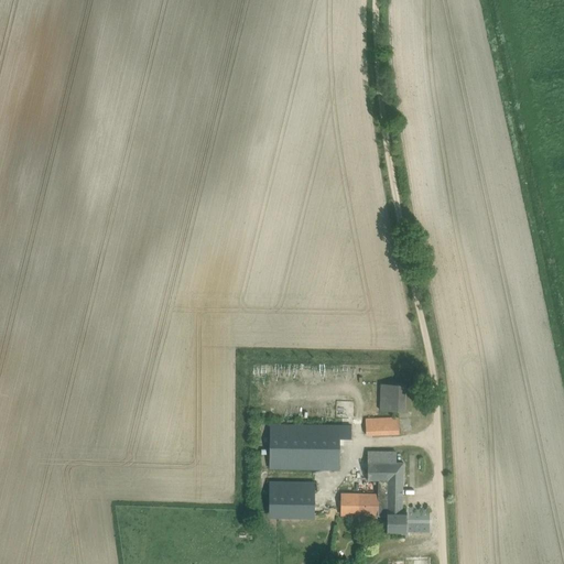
[(405,386),(381,383),(379,409),(404,411),(405,386)]
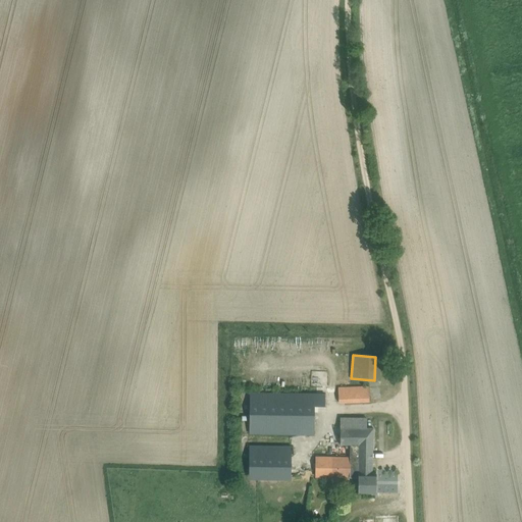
[(369,386),(359,386),(338,387),(338,402),(369,401),(369,386)]
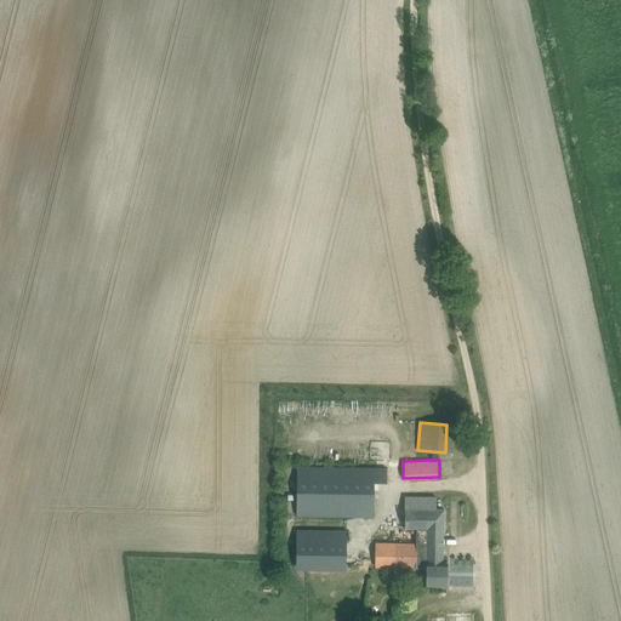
[(297,467),(296,516),(374,517),(374,482),(374,468),(297,467)]
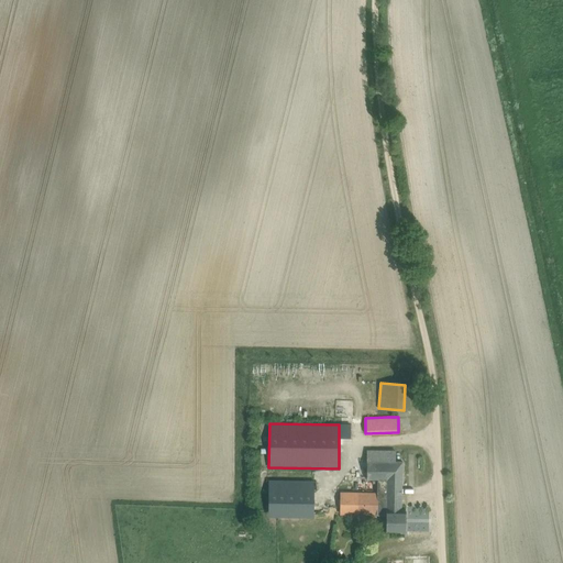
[(387,461),(388,450),(367,450),(366,478),(377,478),(377,494),(340,493),(340,514),(386,515),(386,531),(406,531),(406,509),(401,509),(403,461),(387,461)]
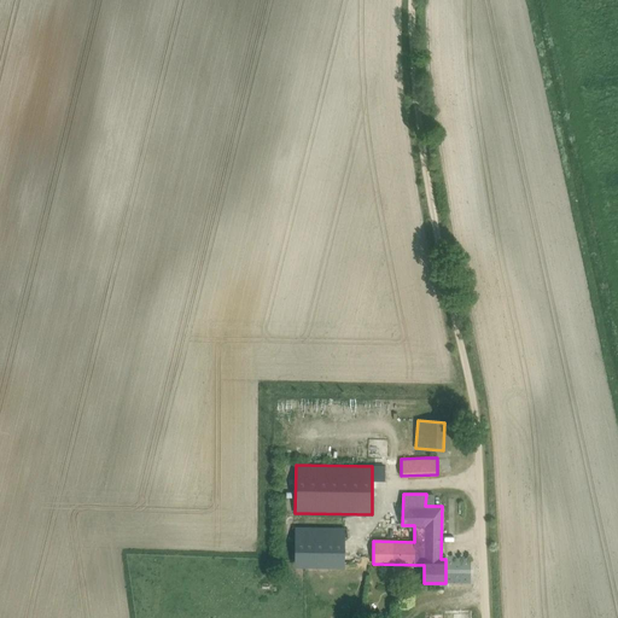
[(295,565),(344,566),(345,528),(296,528),(295,565)]
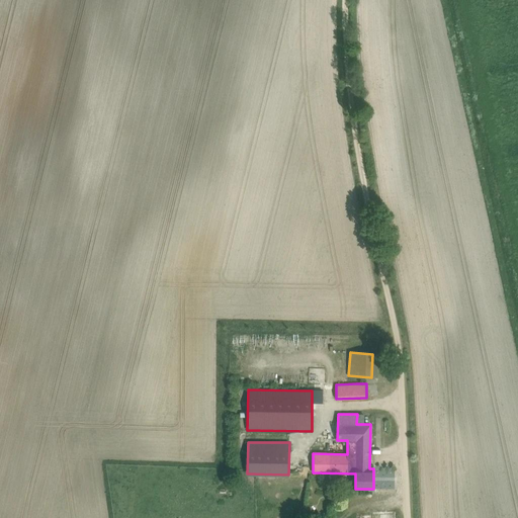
All buildings are outlined.
